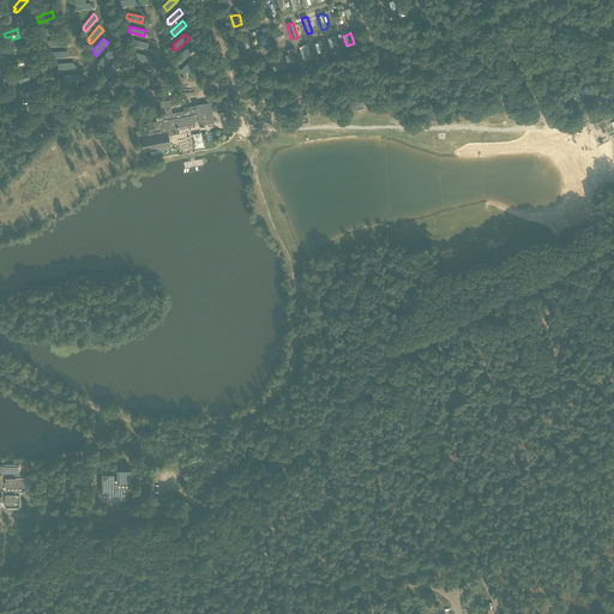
[(133,40),(131,46),(148,49),(149,43),(133,40)]
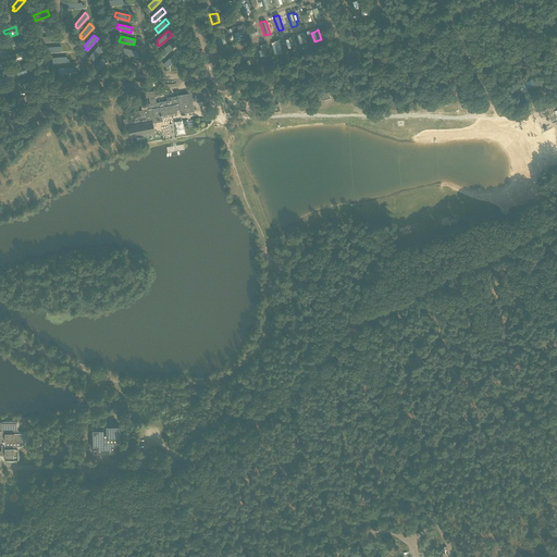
[(283,53),(279,40),(273,41),(273,42),(276,53),(277,54),(283,53)]
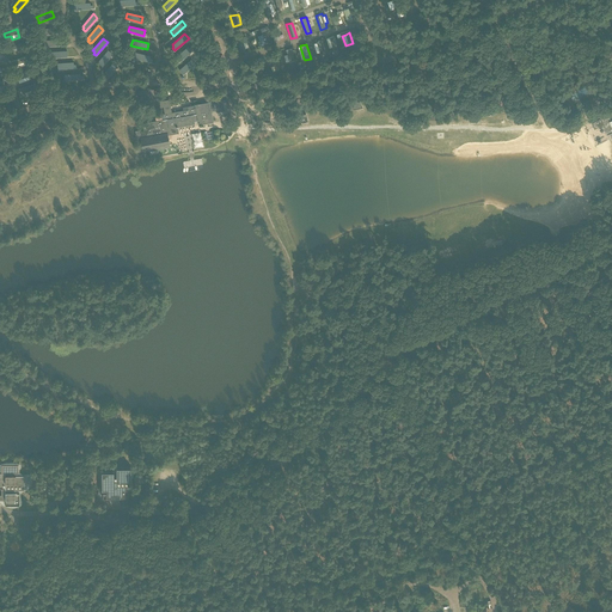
[(188,47),(176,57),(179,62),(191,51),(188,47)]
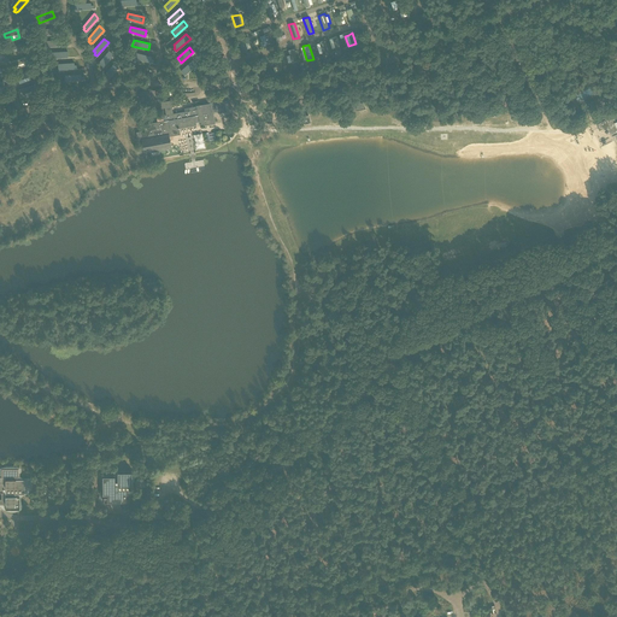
[(289,56),(287,56),(288,63),(292,62),(292,63),(297,62),(293,50),(288,51),(289,56)]
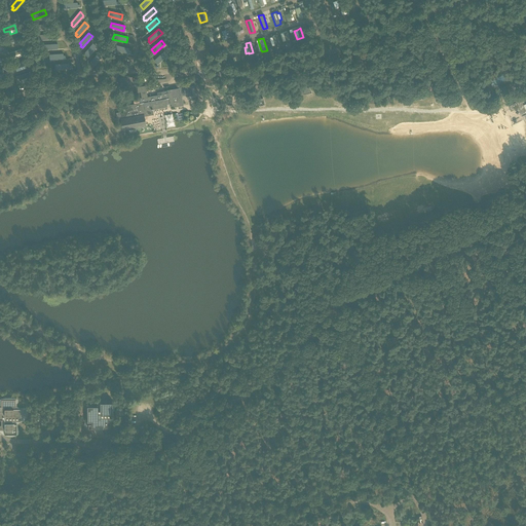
[(92,43),(84,53),(87,58),(97,46),(92,43)]
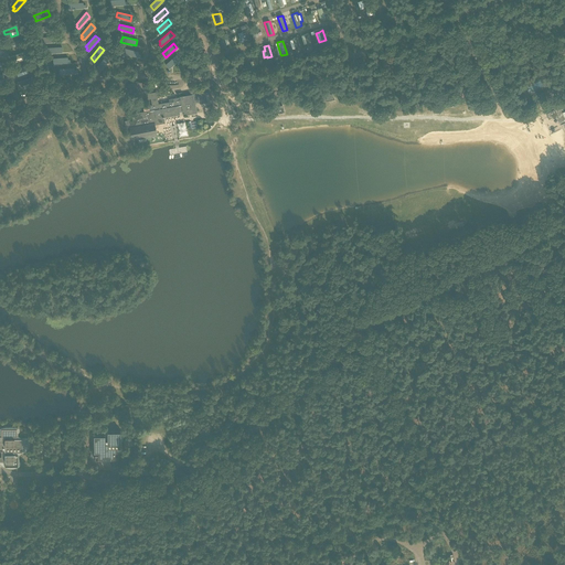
[(529,50),(532,55),(537,53),(534,46),(529,50)]
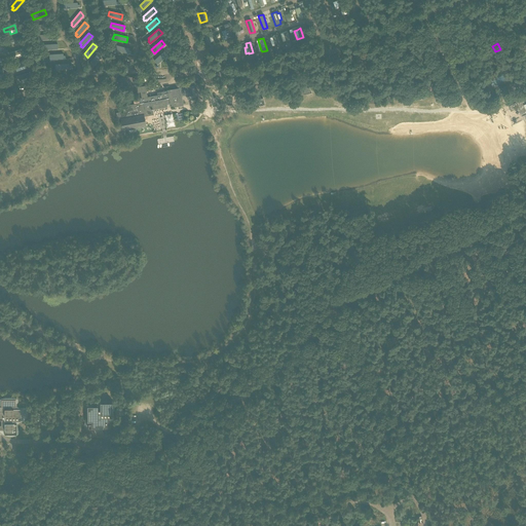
[(116,45),(115,50),(128,53),(129,48),(116,45)]
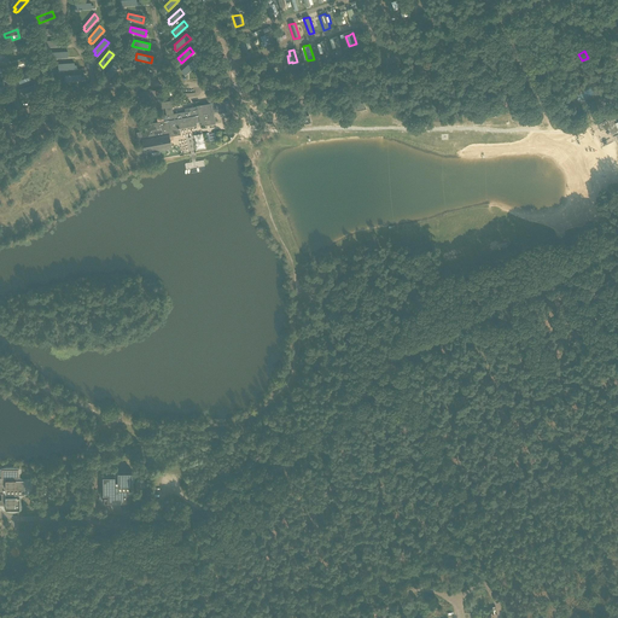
[(193,60),(181,71),(185,75),(197,64),(193,60)]
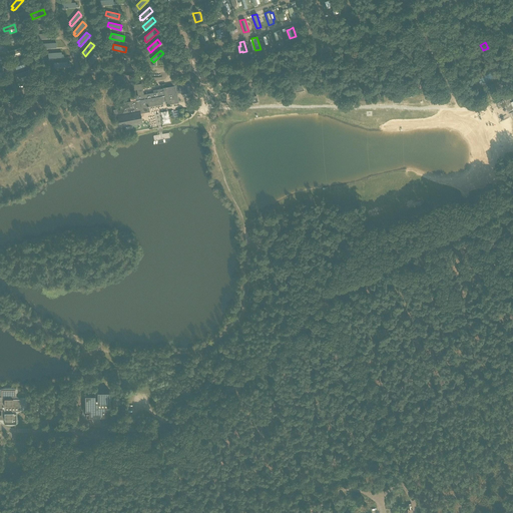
[(95,52),(86,62),(87,64),(86,65),(88,67),(89,66),(90,66),(99,55),(95,52)]
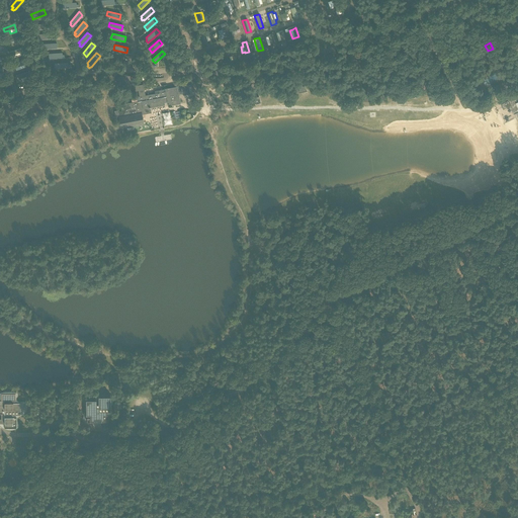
[(24,60),(12,64),(14,68),(15,68),(16,71),(25,67),(24,65),(25,64),(24,60)]
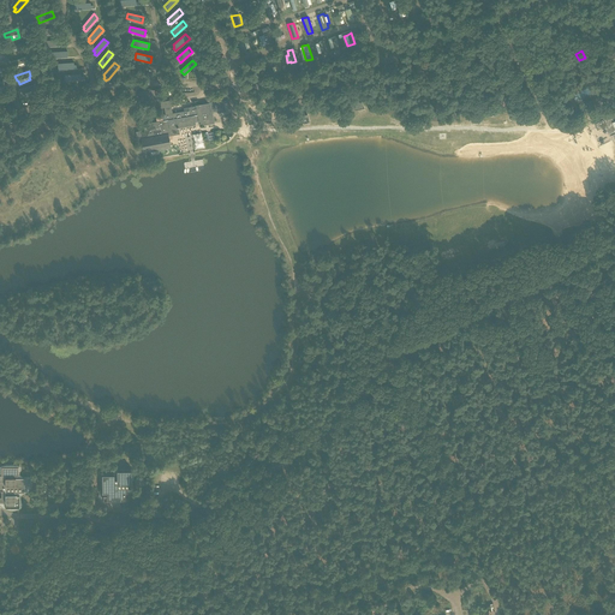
[(33,85),(19,89),(21,95),(25,93),(25,94),(27,96),(28,97),(35,94),(34,90),(33,85)]
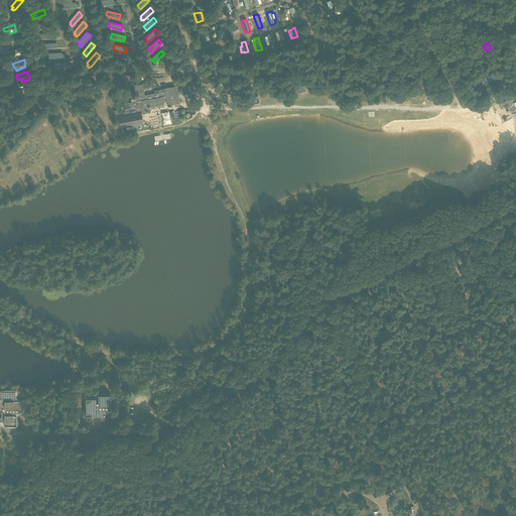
[(163,102),(166,102),(170,105),(179,103),(176,86),(164,89),(164,91),(144,95),(143,89),(151,88),(151,83),(135,86),(136,91),(137,90),(138,96),(136,97),(137,98),(131,99),(131,102),(122,104),(122,105),(121,105),(121,106),(118,107),(118,110),(114,111),(115,120),(119,119),(120,128),(143,124),(141,114),(150,112),(149,107),(164,105),(163,102)]
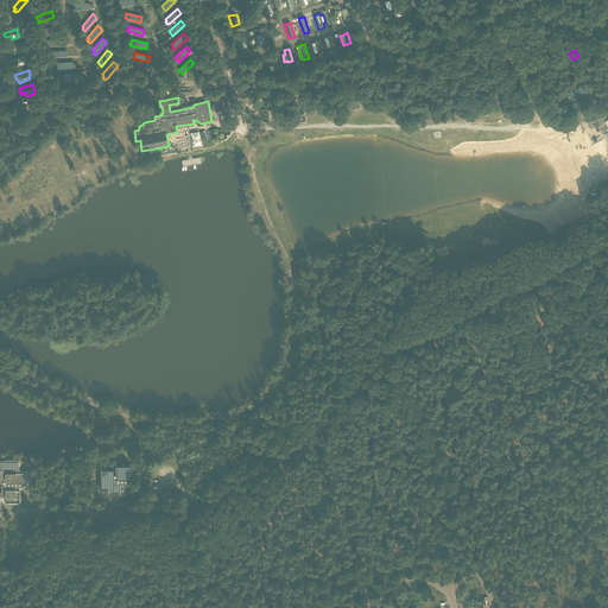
[(607,109),(596,116),(596,118),(588,122),(591,128),(599,125),(603,134),(607,141),(607,109)]
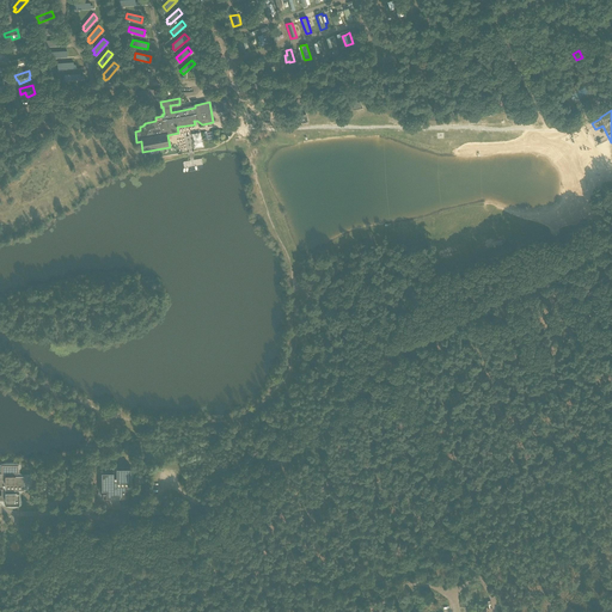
[(105,130),(108,139),(117,136),(115,128),(105,130)]
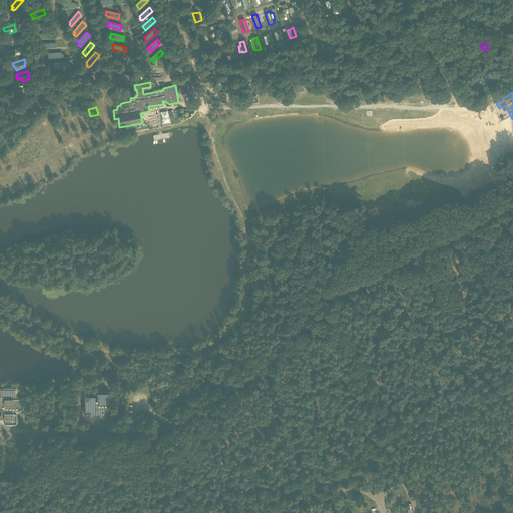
[(12,399),(12,397),(15,397),(15,390),(1,390),(1,396),(0,396),(0,419),(4,419),(4,424),(16,424),(16,413),(13,413),(13,411),(20,411),(20,399),(12,399)]
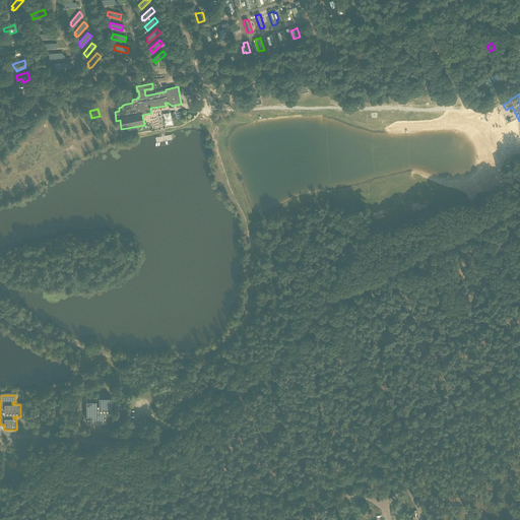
[(99,405),(96,405),(96,401),(86,401),(86,416),(87,416),(87,418),(87,423),(94,423),(94,421),(101,421),(101,424),(106,424),(106,416),(107,416),(107,413),(111,413),(111,398),(99,398),(99,405)]
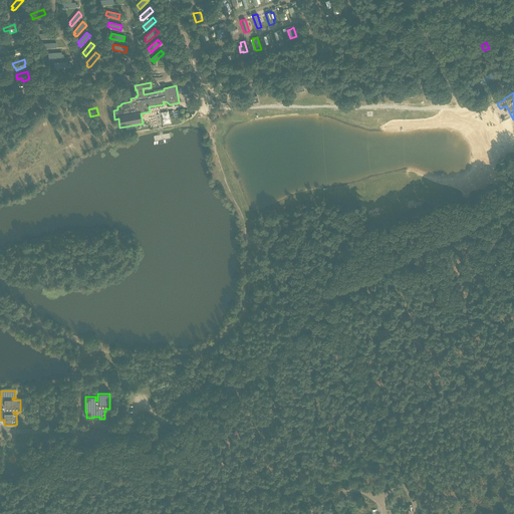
[(315,513),(315,505),(306,506),(307,513),(315,513)]
